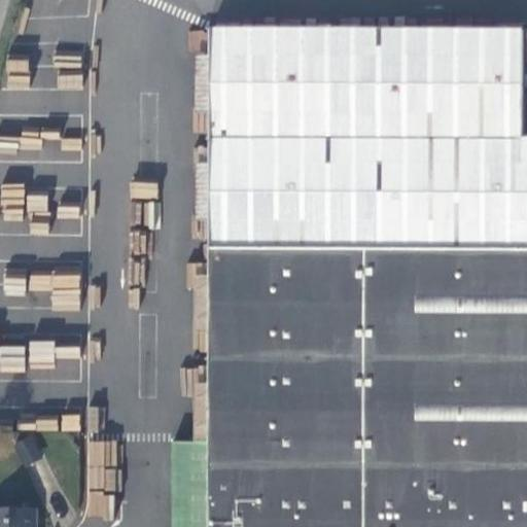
[(525,526),(526,137),(522,137),(522,28),(212,28),(210,443),(210,526),(525,526)]
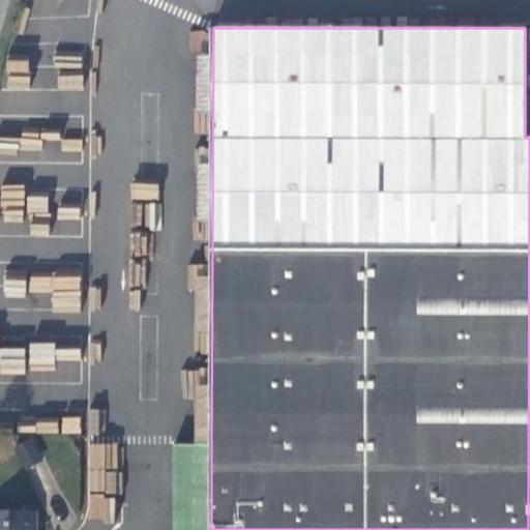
[(31,438),(16,446),(26,466),(41,459),(31,438)]
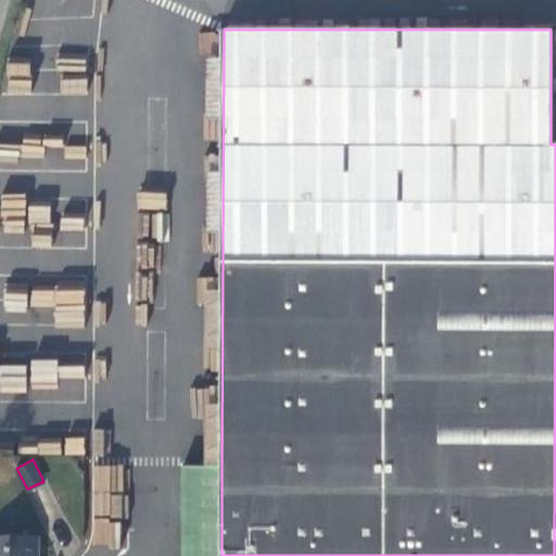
[(91,546),(121,546),(123,466),(93,465),(91,546)]
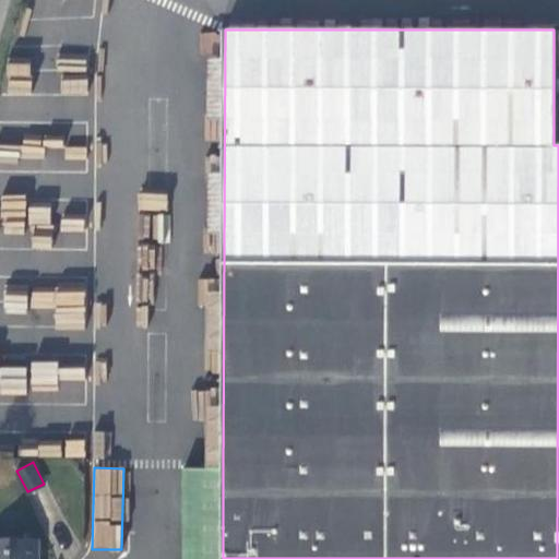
[(183,558),(223,558),(223,470),(185,470),(183,558)]
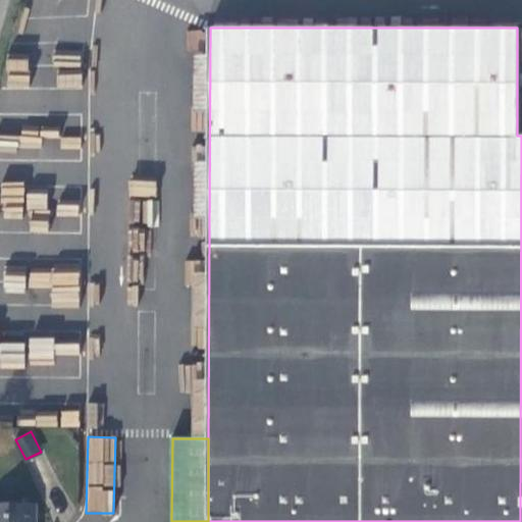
[(0,521),(36,521),(37,504),(0,503),(0,521)]
